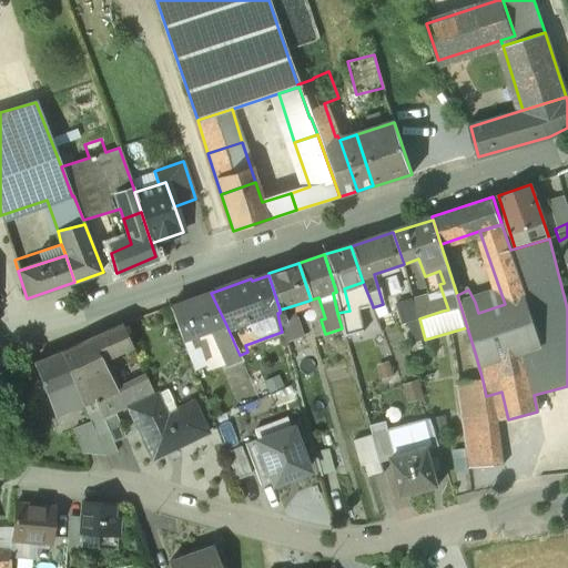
[(363,282),(344,288),(350,311),(356,308),(357,311),(373,306),(363,282)]
